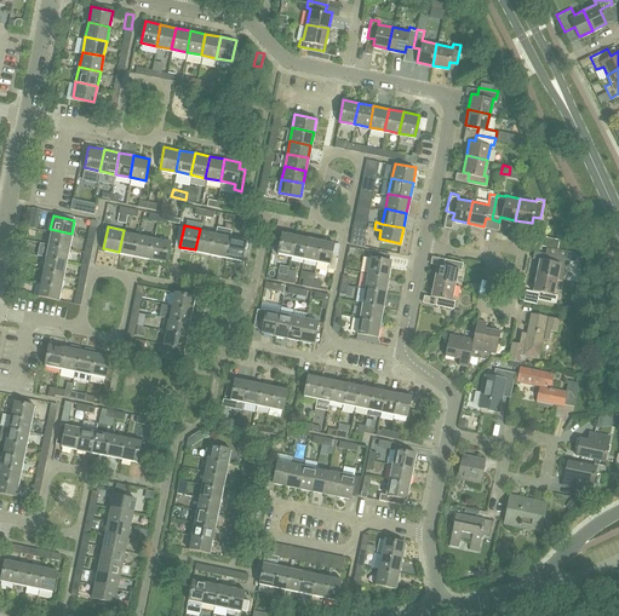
[(72,234),(50,229),(47,242),(69,246),(72,234)]
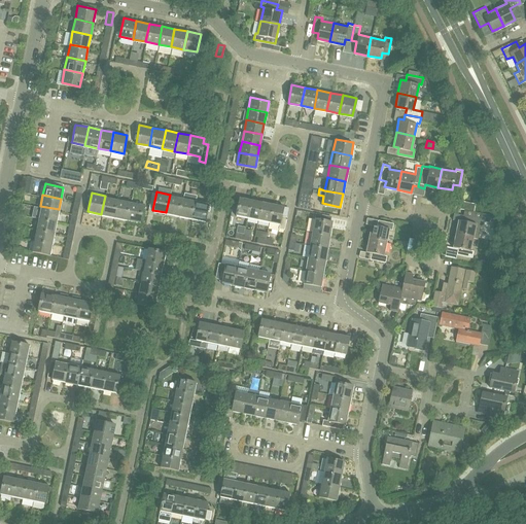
[(182,197),(170,195),(166,212),(178,215),(182,197)]
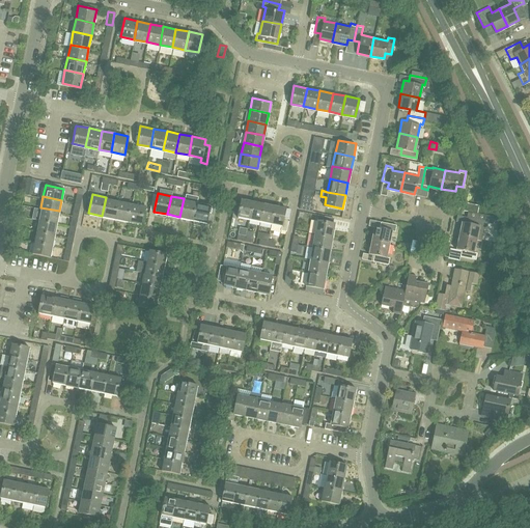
[(118,200),(106,197),(102,216),(114,218),(118,200)]
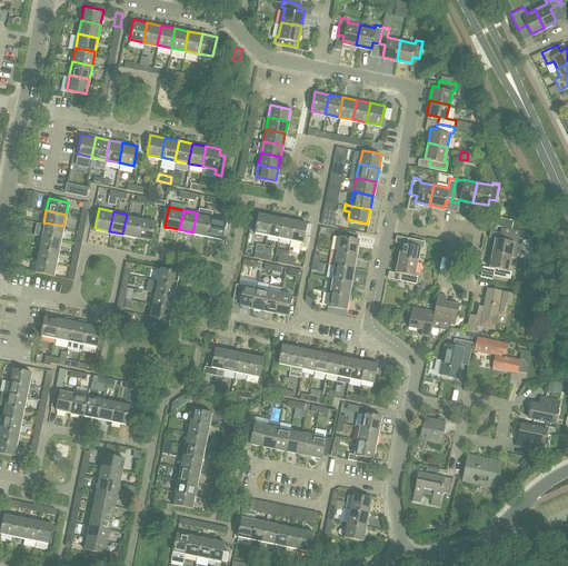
[(253,231),(266,234),(270,214),(258,211),(253,231)]
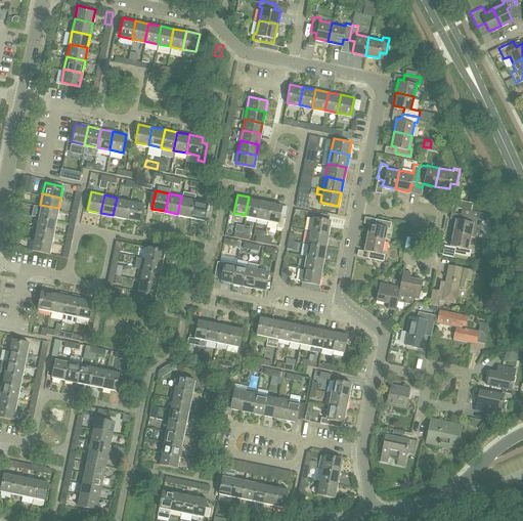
[(193,199),(181,196),(177,214),(190,216),(193,199)]
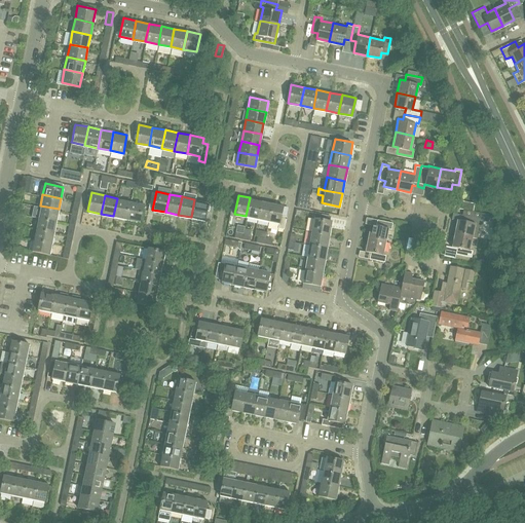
[(246,216),(257,218),(261,199),(250,197),(246,216)]
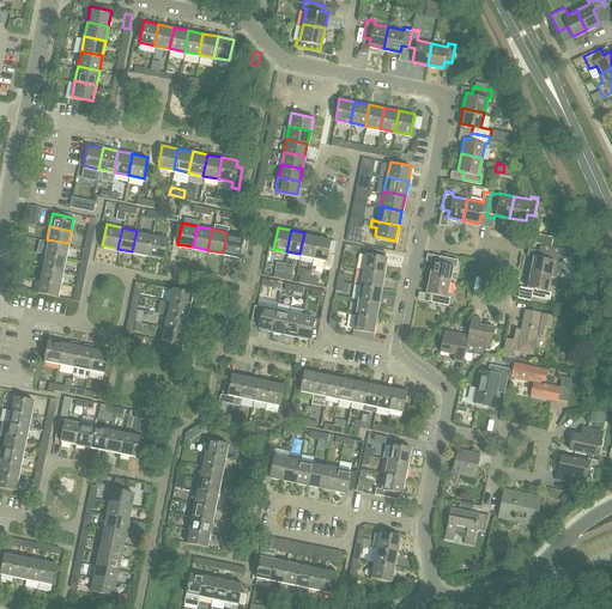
[(137,231),(132,251),(147,255),(151,233),(137,231)]
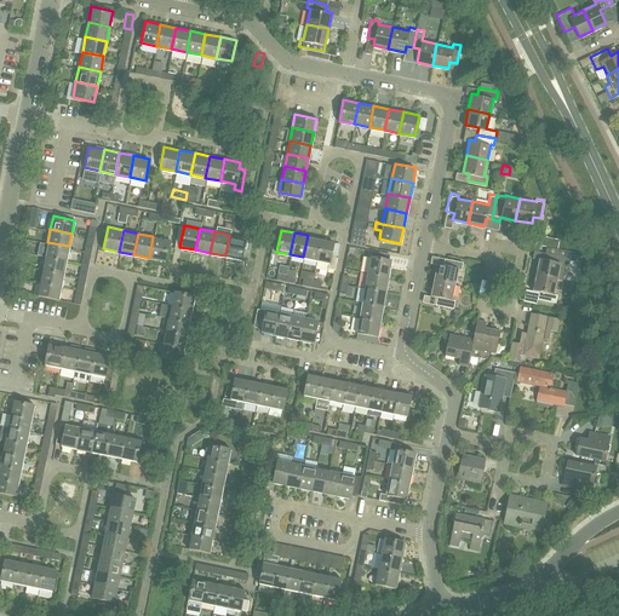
[(539,243),(548,245),(557,247),(559,237),(542,234),(539,243)]
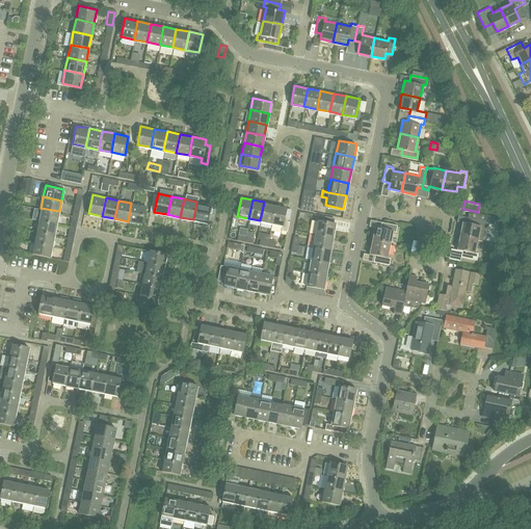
[(196,202),(193,219),(207,222),(210,204),(196,202)]
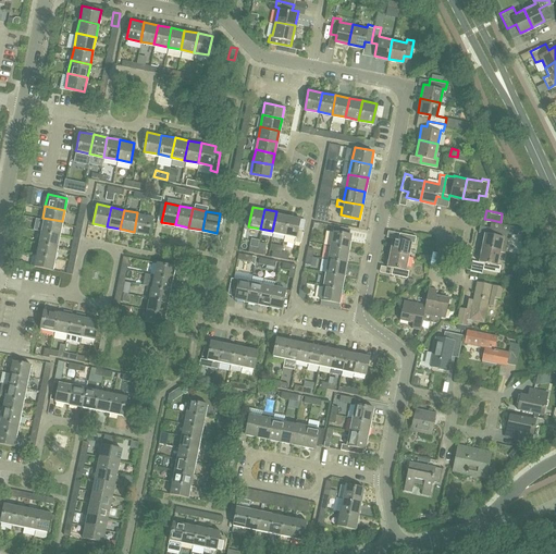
[(283,238),(284,233),(287,214),(276,211),(272,231),(271,236),(283,238)]
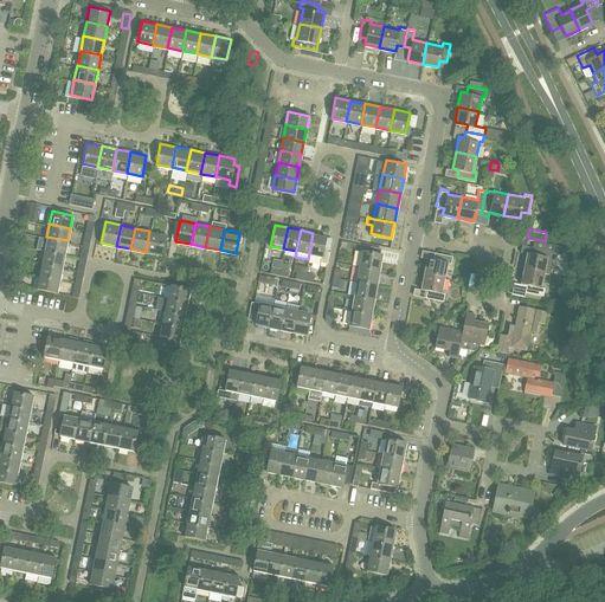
[(165,234),(149,231),(146,252),(161,254),(165,234)]
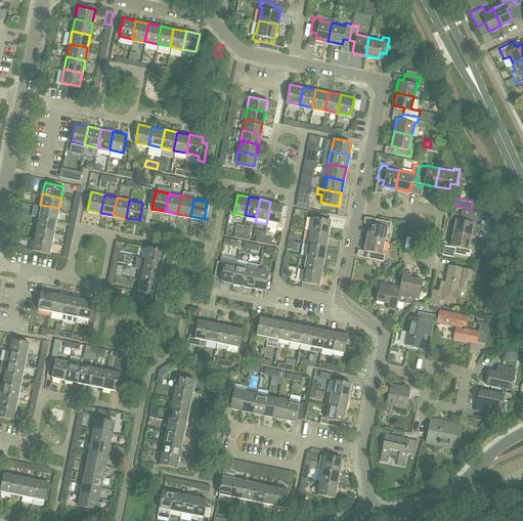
[(279,213),(281,204),(270,202),(267,219),(277,221),(276,225),(282,226),(285,214),(279,213)]
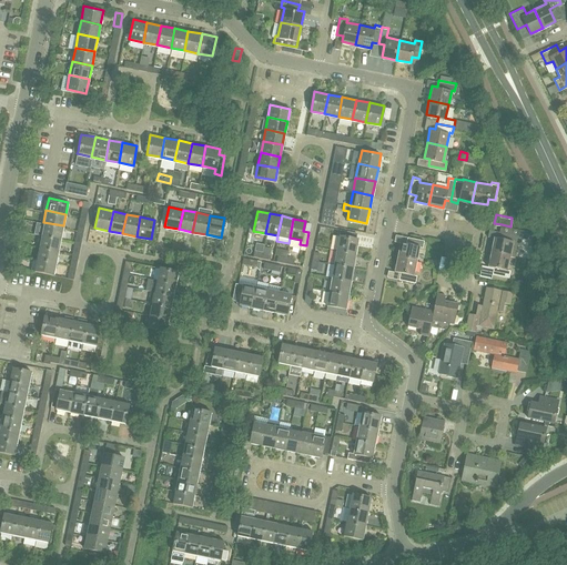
[(43,222),(41,233),(61,238),(63,225),(43,222)]
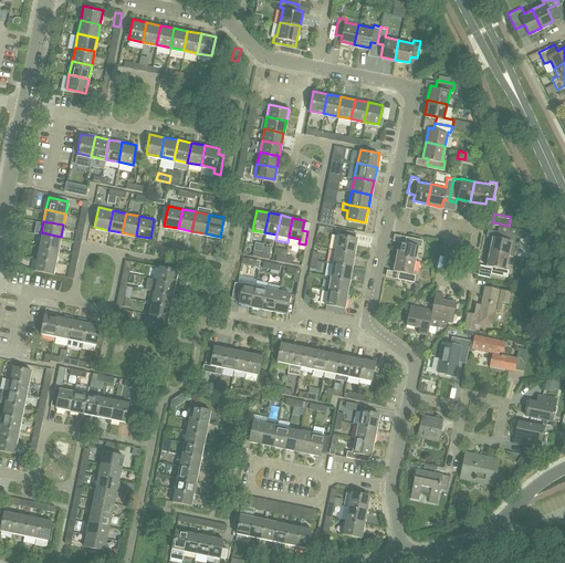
[(498,236),(491,235),(489,249),(509,253),(513,254),(515,240),(514,240),(515,233),(516,227),(509,226),(500,223),(499,229),(498,236)]
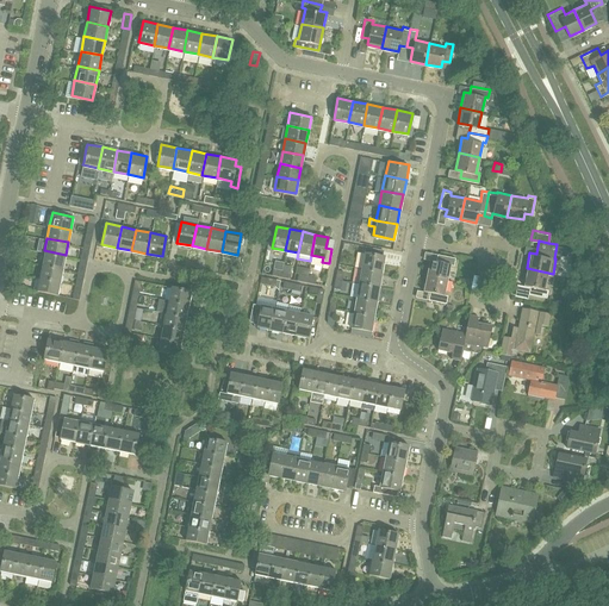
[(44,250),(42,263),(62,268),(66,255),(44,250)]
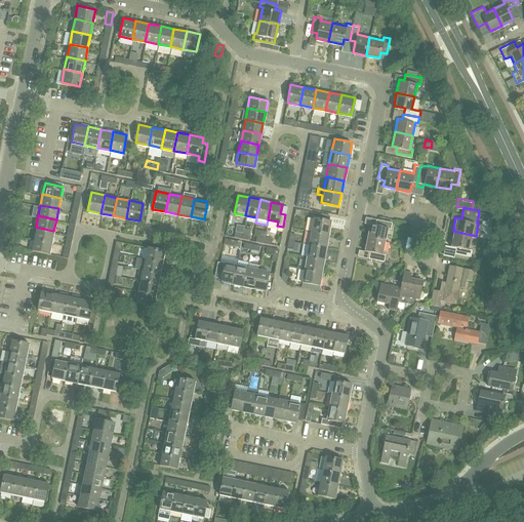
[(311,230),(328,233),(331,219),(313,216),(311,230)]
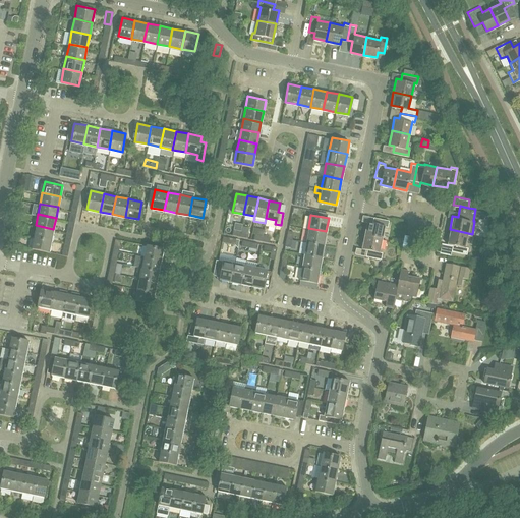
[(366,221),(363,234),(383,237),(385,225),(387,226),(389,219),(373,216),(371,222),(366,221)]
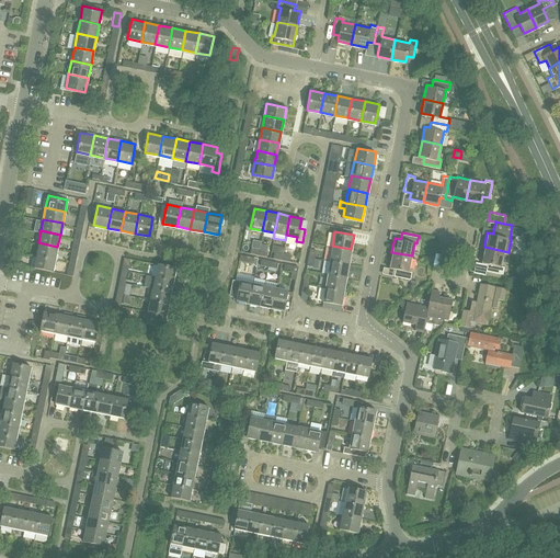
[(38,242),(36,253),(55,258),(57,247),(38,242)]
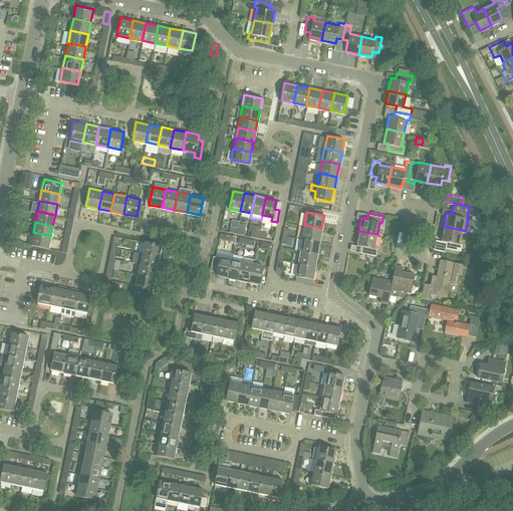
[(304,225),(302,237),(319,240),(321,228),(304,225)]
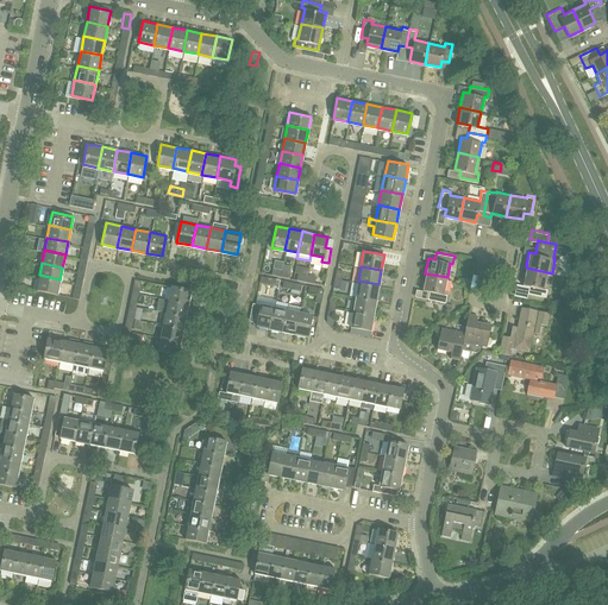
[(544,288),(547,272),(526,268),(522,284),(528,285),(527,292),(545,296),(546,288),(544,288)]
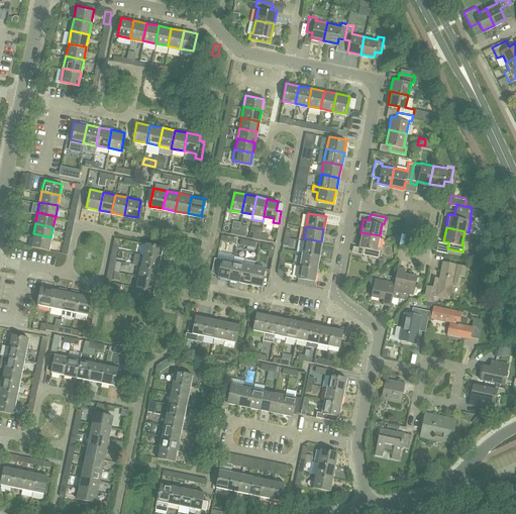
[(380,235),(360,232),(358,245),(364,246),(362,252),(378,255),(379,248),(377,248),(380,235)]
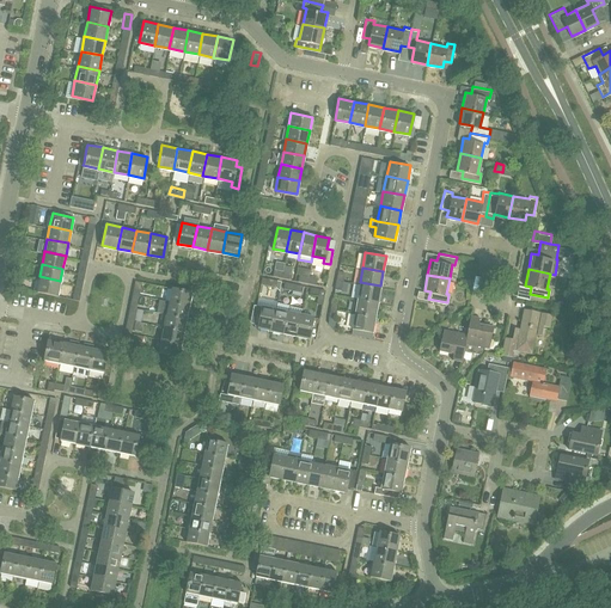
[(60,281),(40,276),(36,290),(57,294),(60,281)]
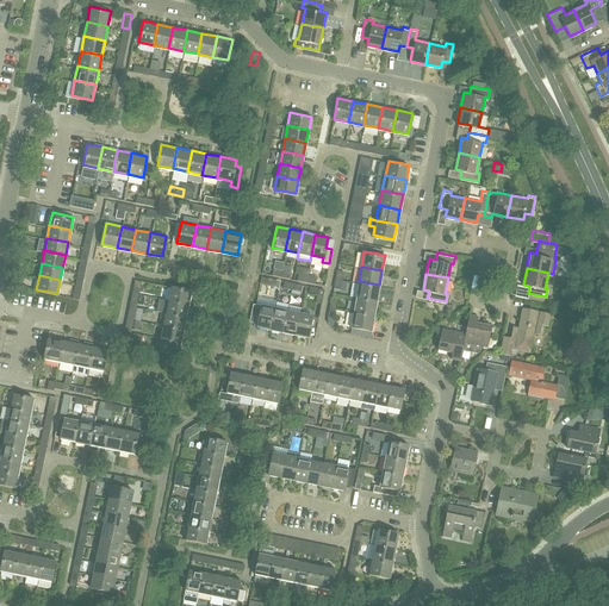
[(359,281),(355,295),(377,300),(379,285),(359,281)]
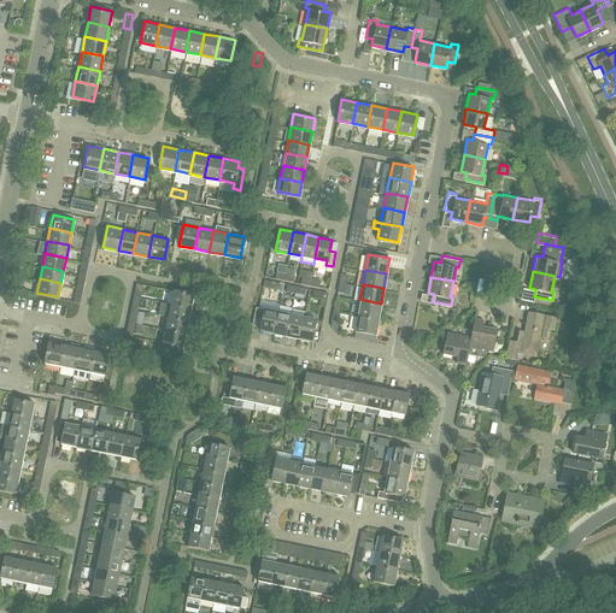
[(191,306),(193,293),(172,288),(170,301),(191,306)]
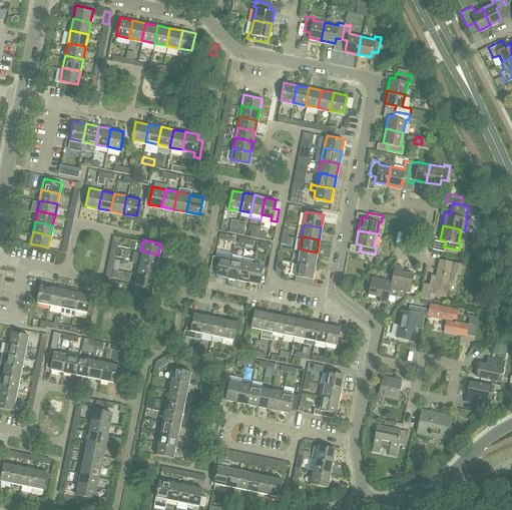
[(299,248),(297,262),(315,265),(317,252),(299,248)]
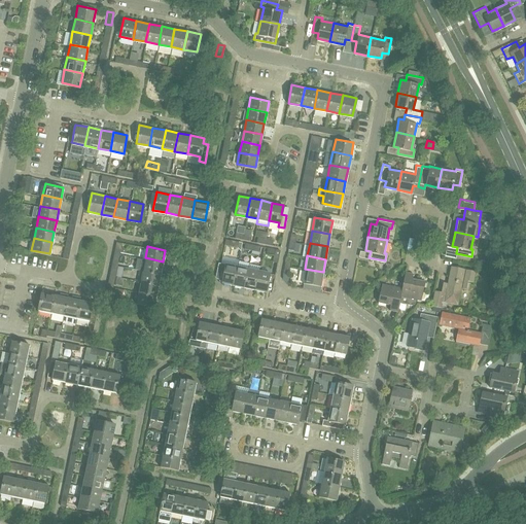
[(161,273),(163,262),(145,257),(142,269),(161,273)]
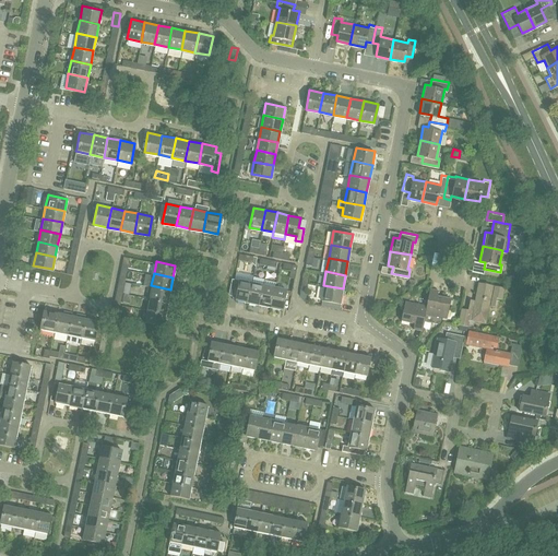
[(239,279),(233,278),(232,276),(229,285),(237,286),(239,279)]
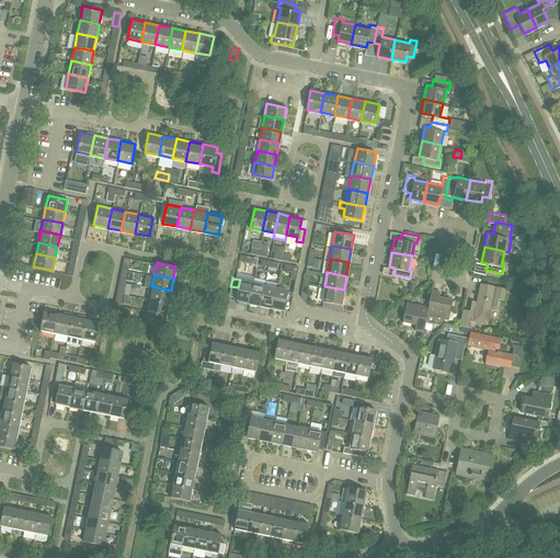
[(236,299),(248,302),(252,282),(240,280),(238,287),(236,299)]
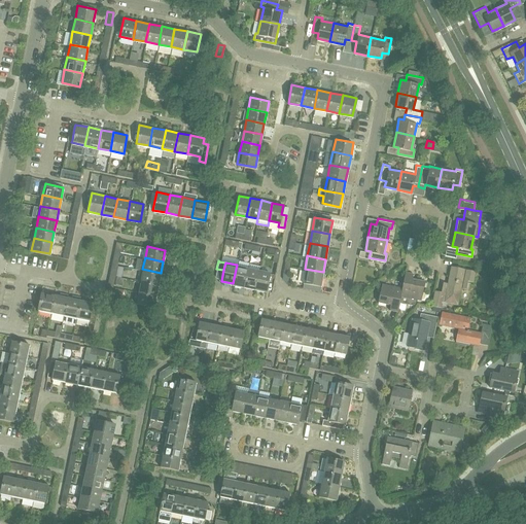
[(247,267),(237,265),(233,283),(244,285),(247,267)]
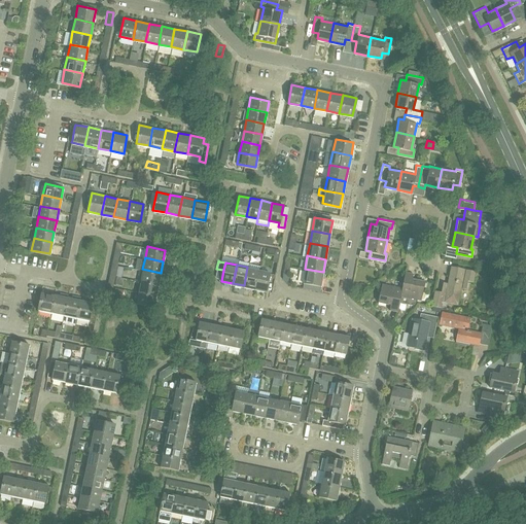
[(428,301),(431,302),(430,304),(440,305),(440,304),(446,305),(447,300),(457,302),(461,286),(465,287),(467,278),(474,280),(476,270),(451,265),(448,278),(450,278),(449,281),(447,281),(446,283),(443,282),(441,290),(433,289),(432,298),(429,297),(428,301)]
